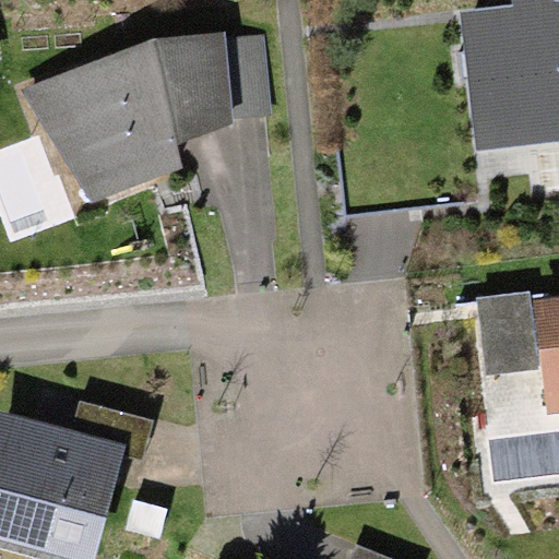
[(511,0),(512,8),(460,13),(474,151),(558,142),(558,2),(555,2),(554,0),(511,0)]
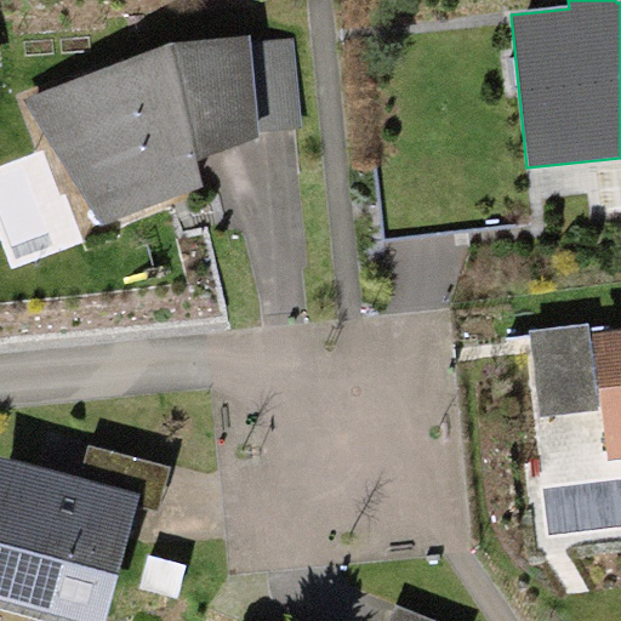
[(172,45),(22,100),(104,227),(201,188),(195,164),(256,140),(256,131),(301,131),(292,39),(251,43),(251,36),(172,45)]
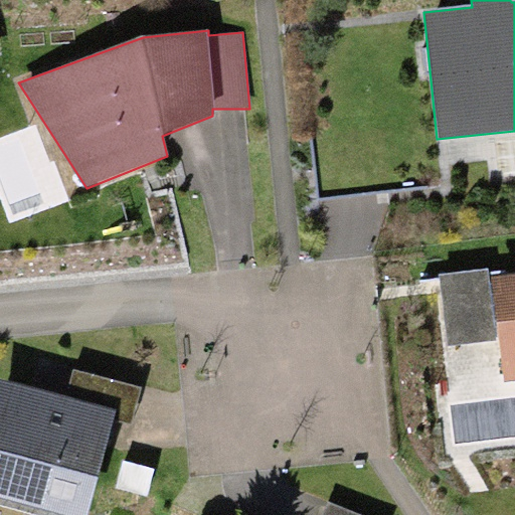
[(514,270),(442,276),(448,344),(498,342),(505,383),(514,381),(514,270)]
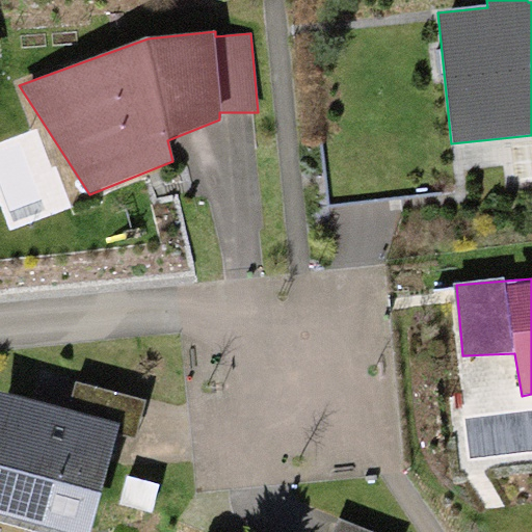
[(68,410),(0,392),(0,514),(65,531),(89,531),(116,433),(134,437),(143,401),(75,382),(68,410)]
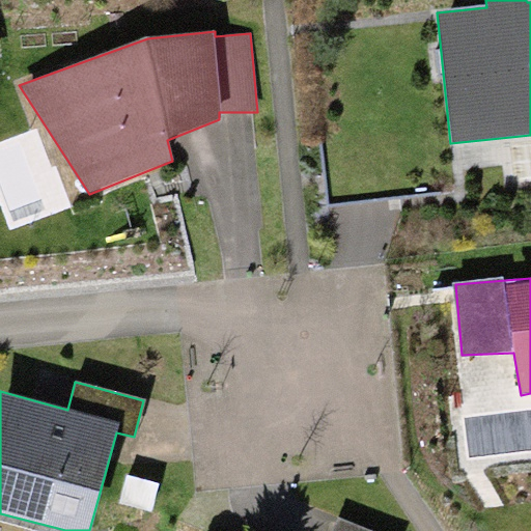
[(369,530),(337,519),(332,530),(369,530)]
